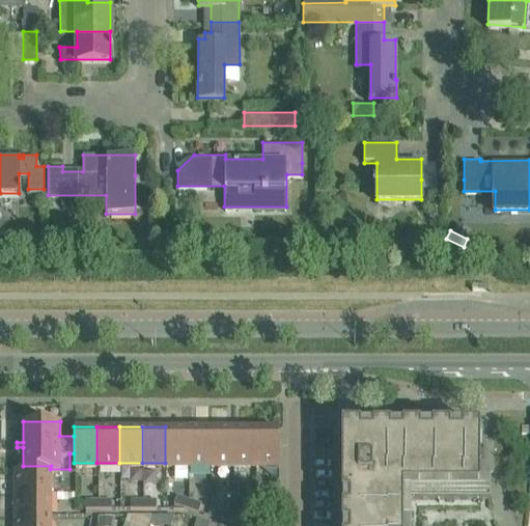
[(188,463),(188,426),(165,426),(165,463),(188,463)]
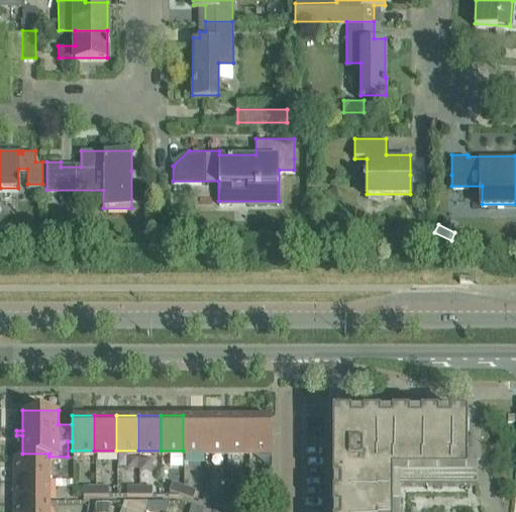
[(205,450),(205,415),(183,415),(183,450),(205,450)]
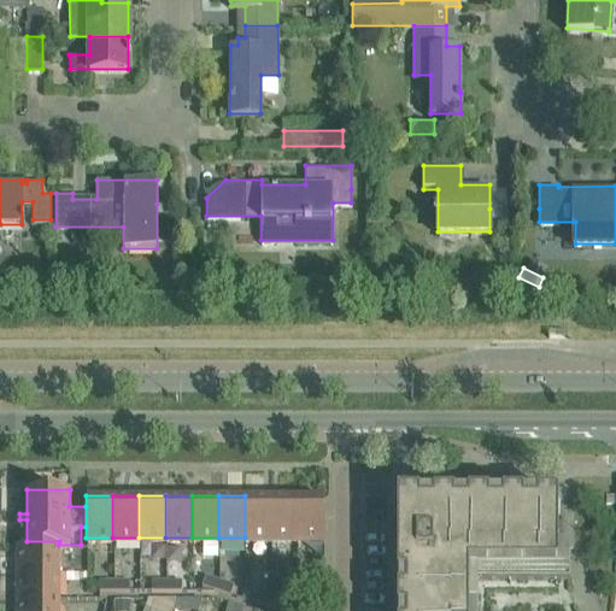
[(270,538),(270,495),(245,495),(245,538),(270,538)]
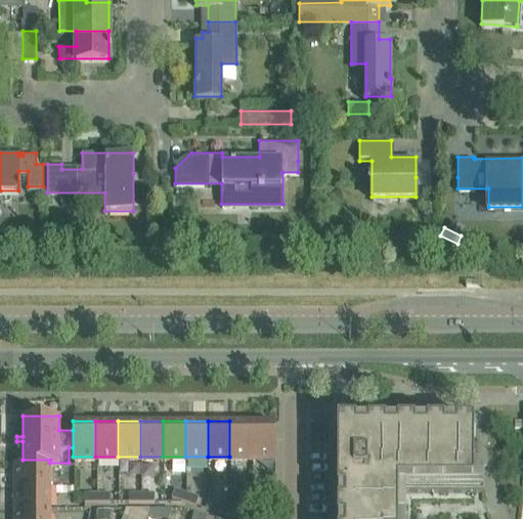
[(251,457),(251,421),(229,421),(229,457),(251,457)]
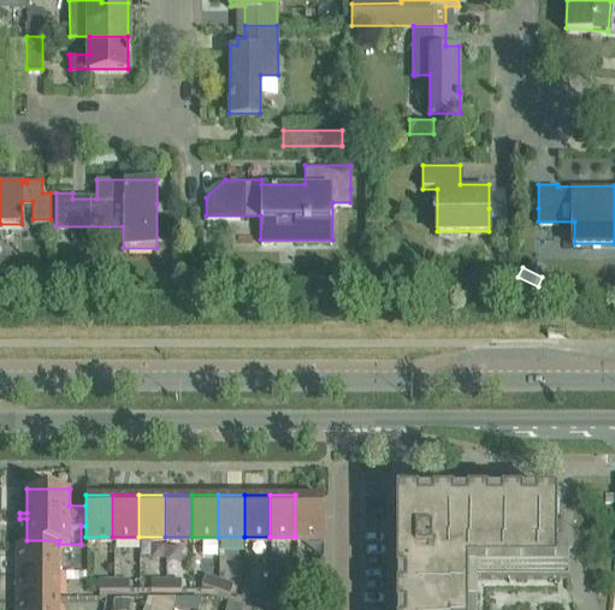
[(323,537),(324,495),(295,495),(295,537),(323,537)]
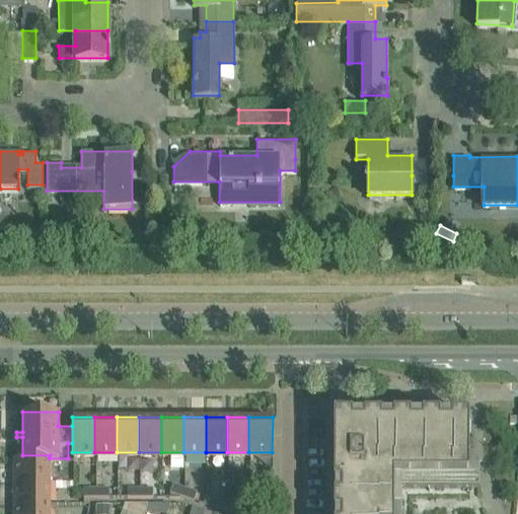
[(333,513),(400,513),(401,484),(478,484),(478,462),(468,462),(468,417),(334,417),(333,513)]
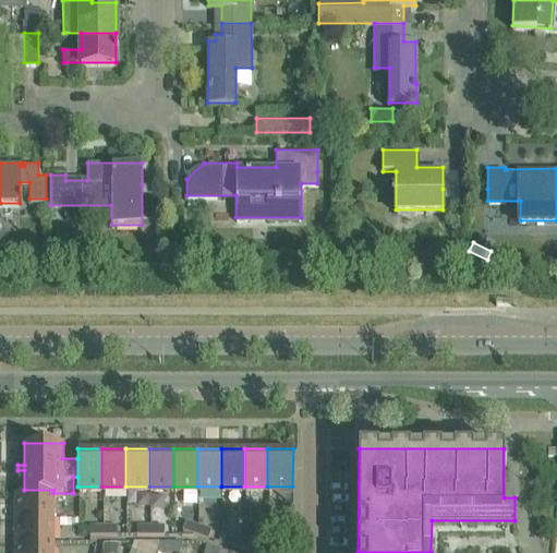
[(53,516),(52,493),(53,490),(24,490),(14,490),(14,516),(53,516)]
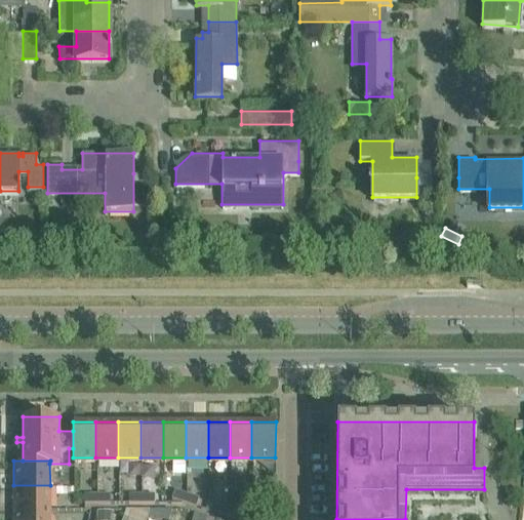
[(252,498),(263,498),(275,498),(275,489),(263,489),(263,483),(252,484),(252,498)]
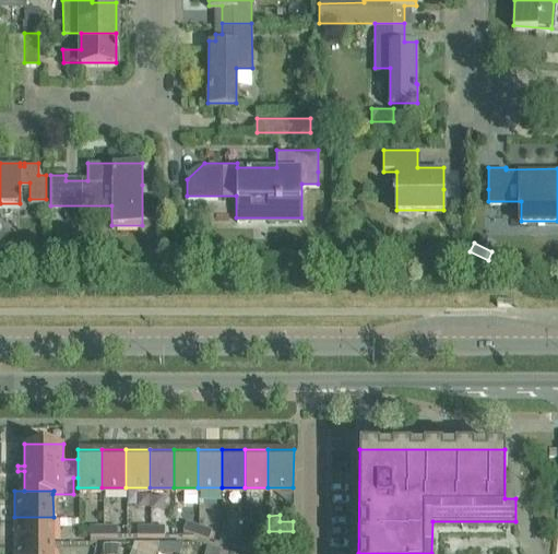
[(52,540),(54,517),(14,517),(14,540),(52,540)]
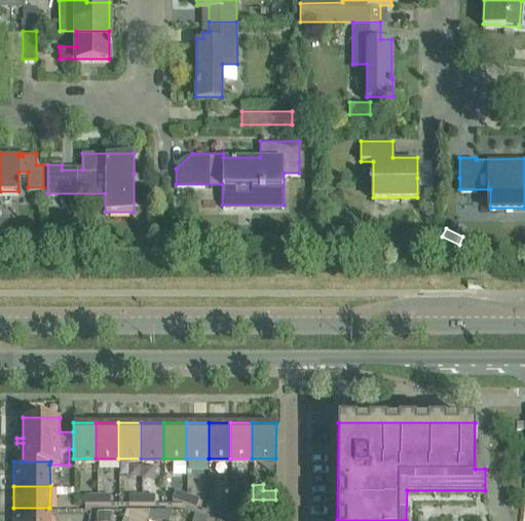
[(184,500),(187,492),(175,488),(172,496),(184,500)]
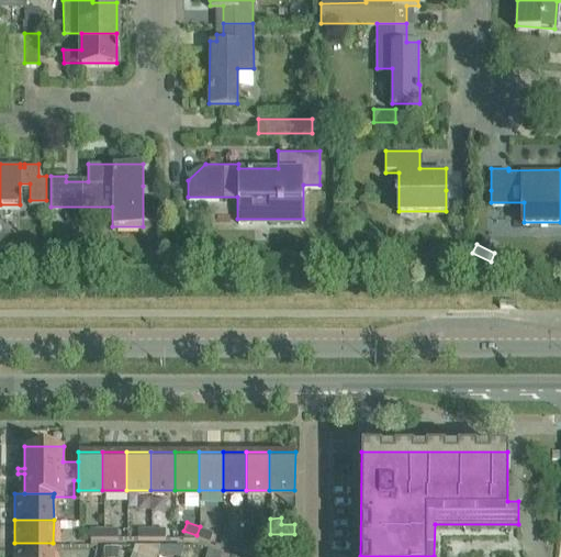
[(103,535),(103,526),(90,527),(91,536),(103,535)]
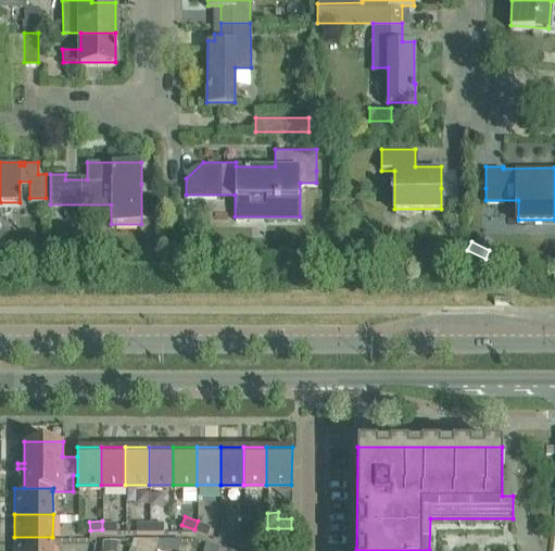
[(116,521),(102,521),(102,529),(116,529),(116,521)]
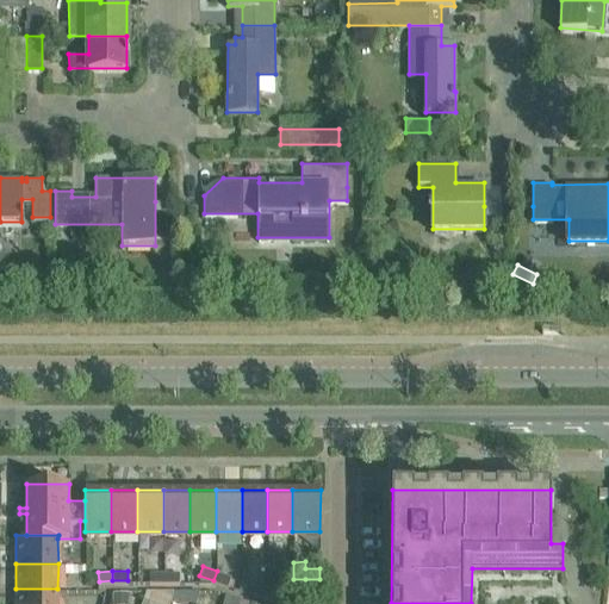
[(163,581),(163,571),(149,571),(149,581),(163,581)]
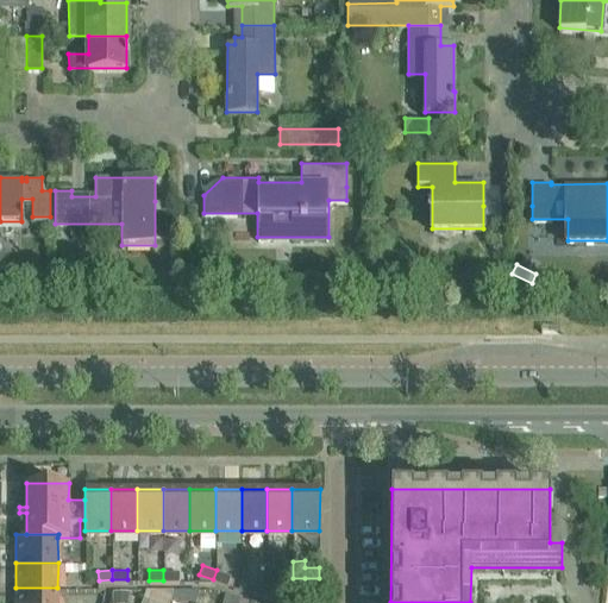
[(179,570),(163,570),(163,580),(179,580),(179,570)]
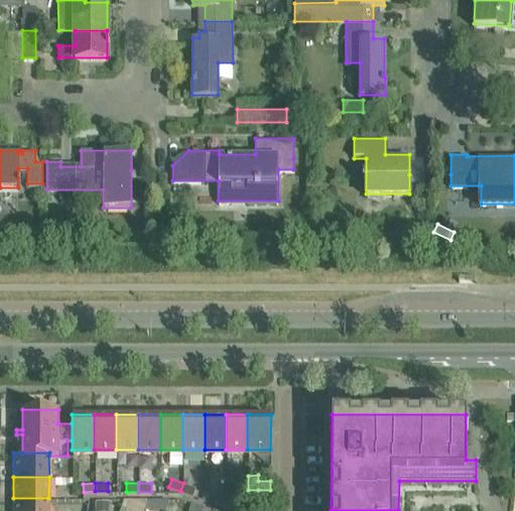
[(196,486),(183,483),(180,491),(192,495),(196,486)]
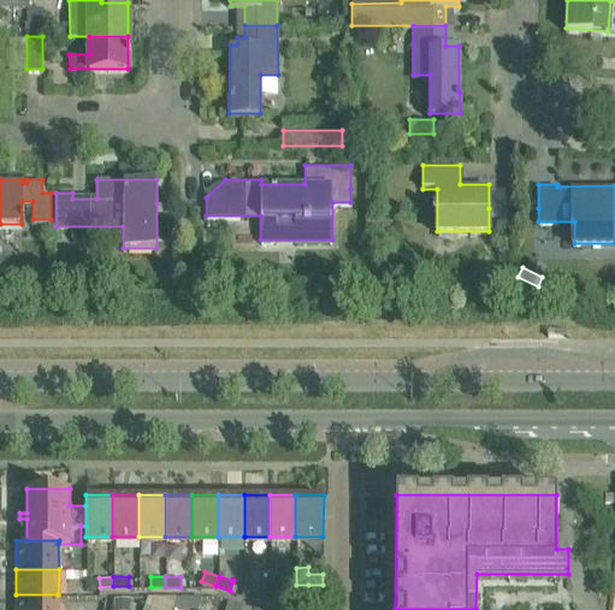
[(267,603),(271,592),(256,588),(253,599),(267,603)]
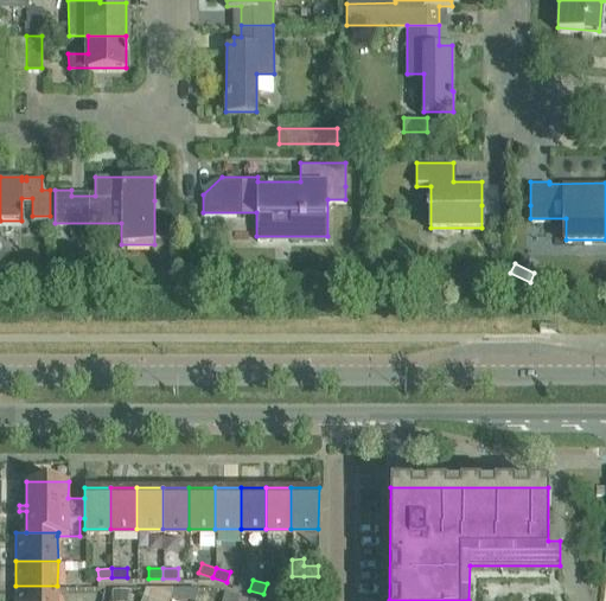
[(278,599),(280,588),(267,583),(263,594),(278,599)]
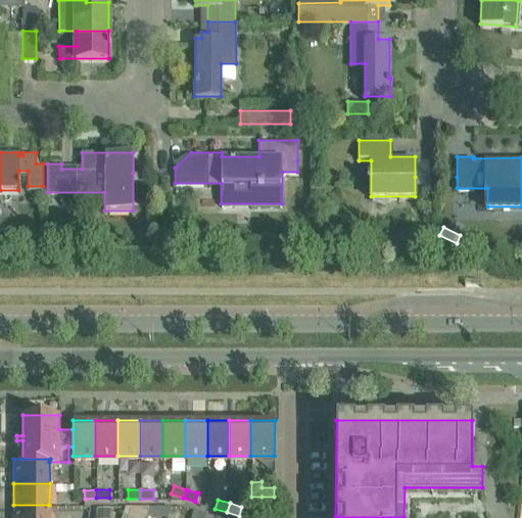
[(147,505),(145,513),(158,517),(162,504),(147,505)]
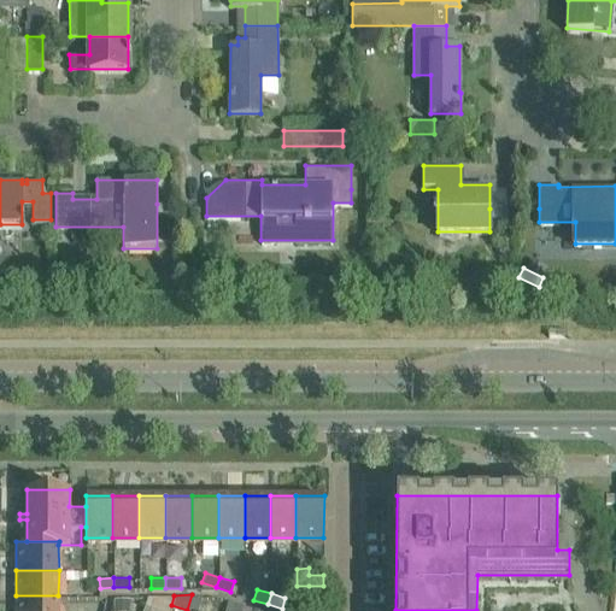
[(58,610),(58,595),(16,595),(15,610),(58,610)]
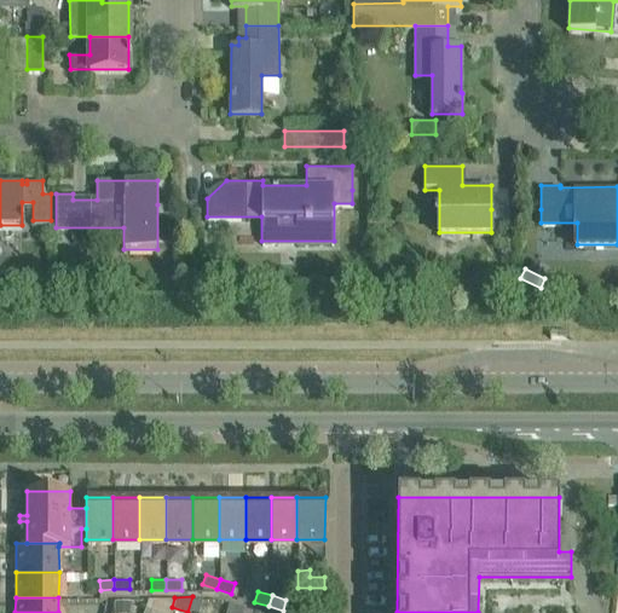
[(241,612),(244,605),(230,600),(225,612),(229,612),(241,612)]
